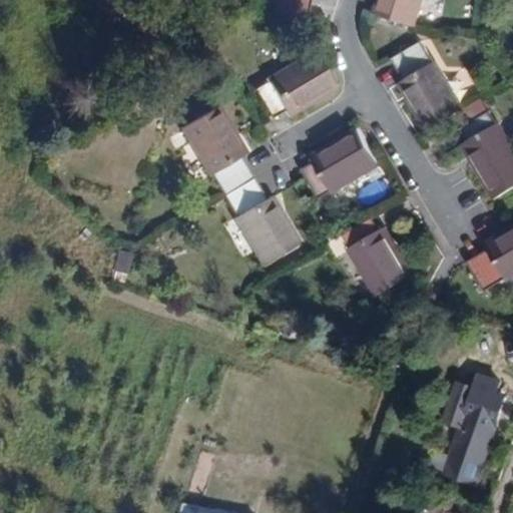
[(310,0),(277,0),(275,14),(308,18),(310,0)]
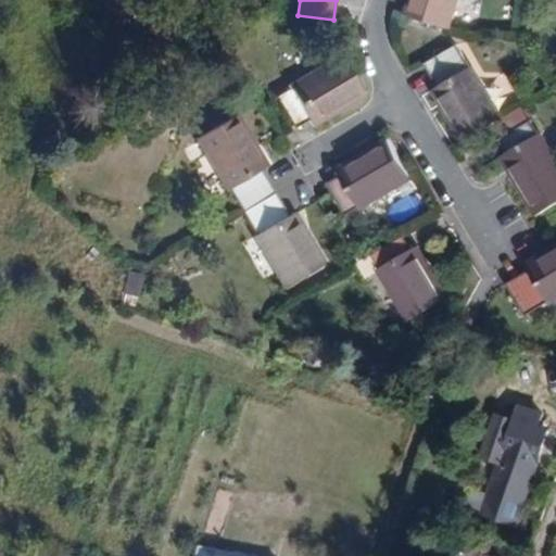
[(403,0),(400,10),(450,27),(458,0),(403,0)]
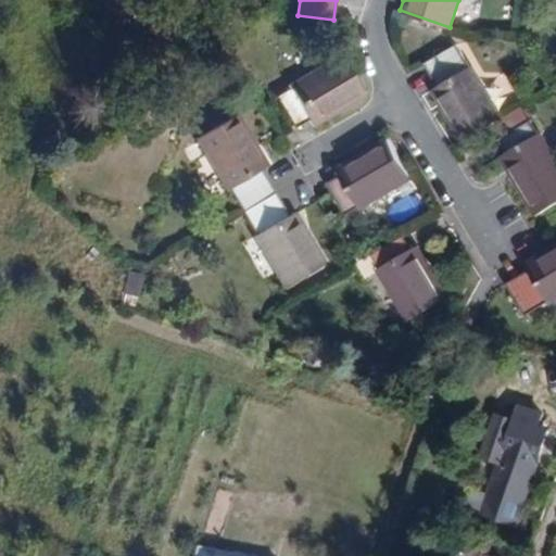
[(439,84),(471,66),(459,46),(428,63),(439,84)]
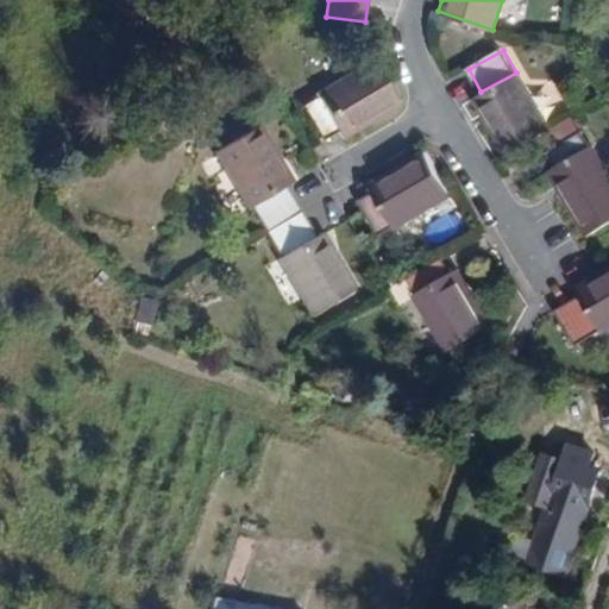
[(375,66),(322,93),(339,127),(346,139),(399,113),(375,66)]
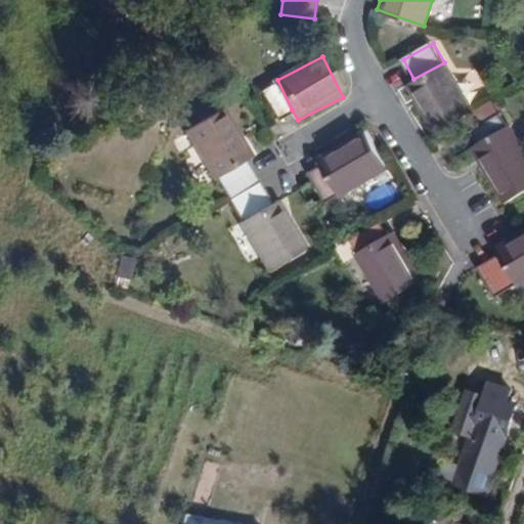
[(448,60),(444,62),(413,79),(409,82),(432,124),(472,102),(448,60)]
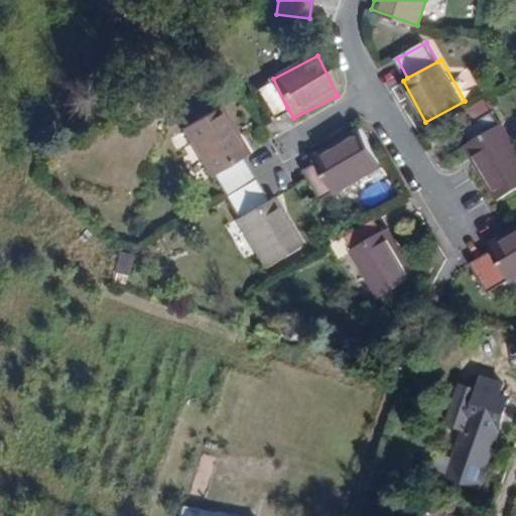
[(287,108),(273,79),(257,87),(270,118),(287,108)]
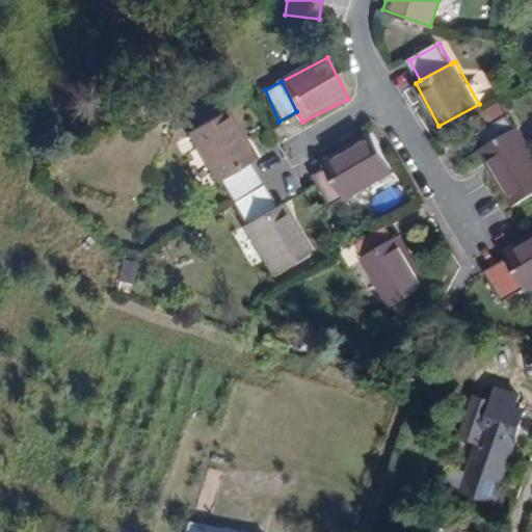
[(219,181),(248,164),(254,160),(223,111),(185,134),(215,183),(219,181)]
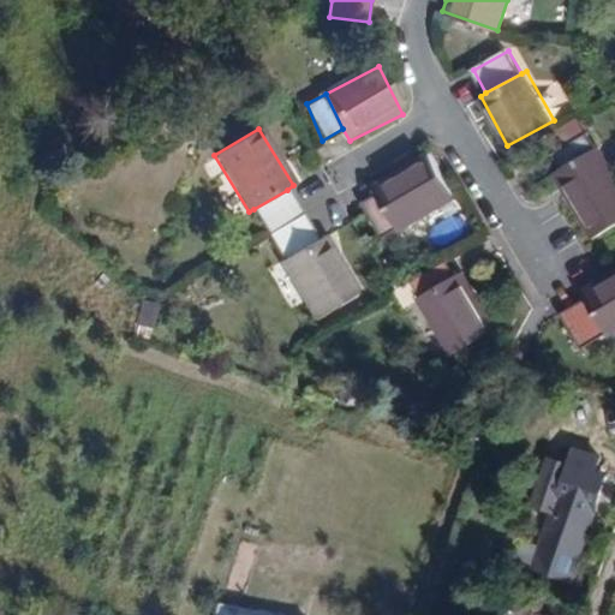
[(551,148),(561,165),(595,147),(585,130),(551,148)]
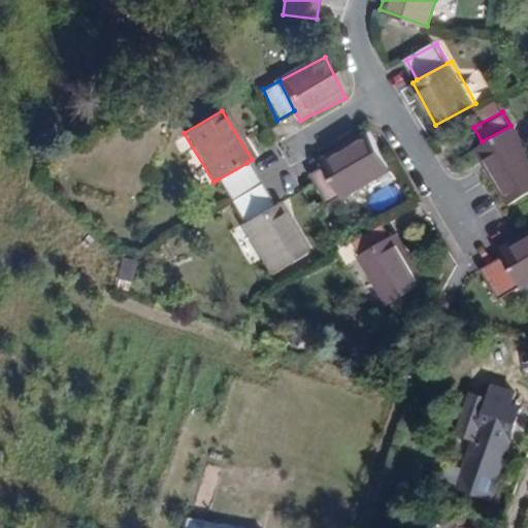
[(510,126),(482,141),(475,144),(504,199),(527,186),(527,144),(516,123),(510,126)]
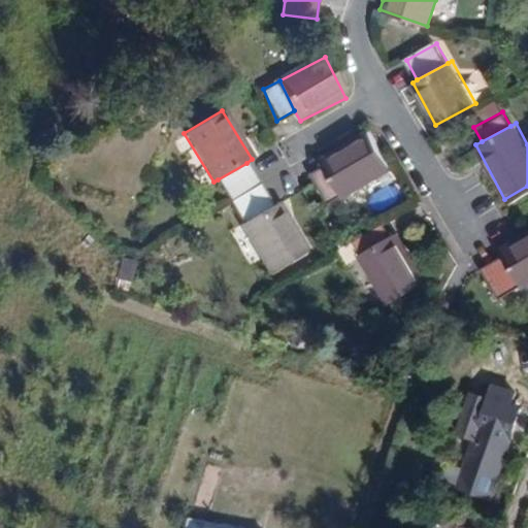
[(325,163),(343,197),(389,173),(367,132),(322,156),(325,163)]
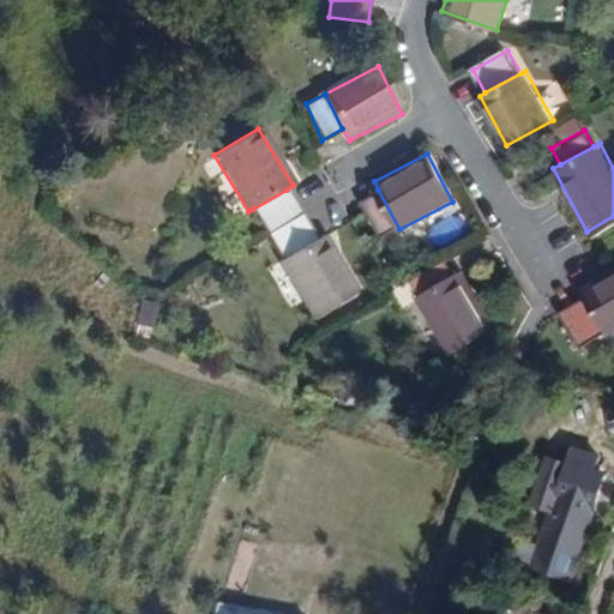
[(301,214),(287,190),(253,209),(268,233),(301,214)]
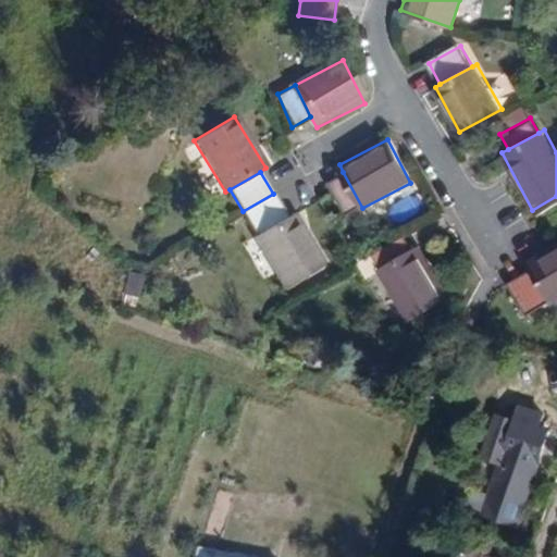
[(342,219),(362,208),(343,172),(322,183),(342,219)]
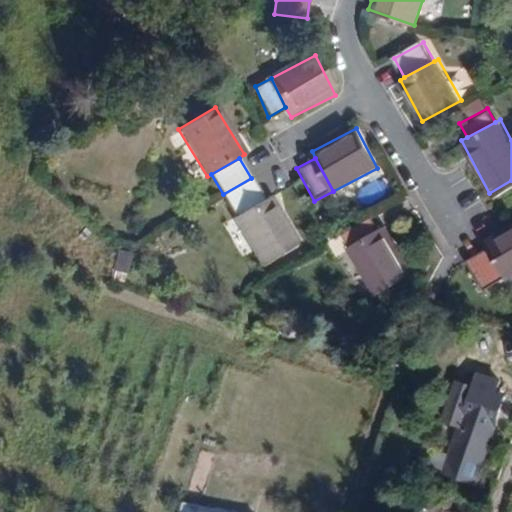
[(264,200),(251,178),(223,194),(235,217),(264,200)]
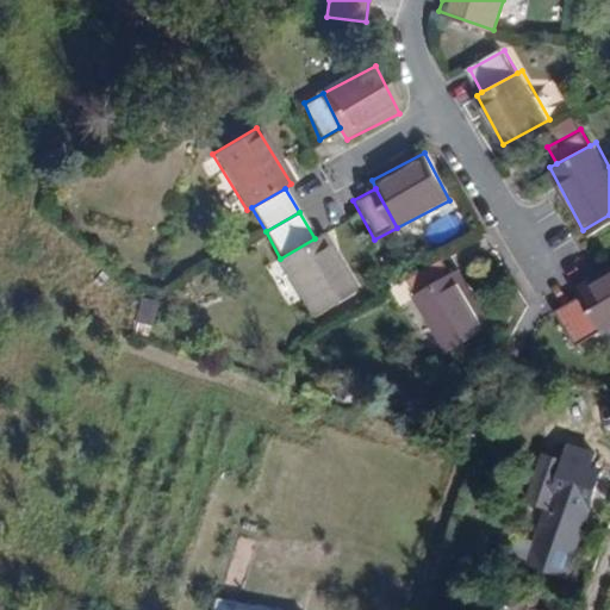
[(322,234),(315,238),(280,259),(277,261),(311,318),(356,291),(322,234)]
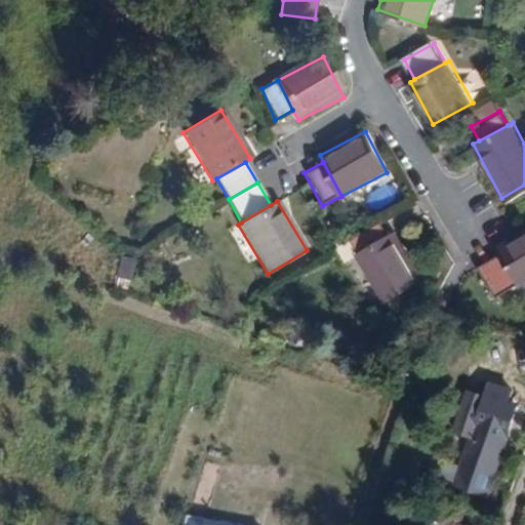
[(348,237),(355,252),(392,235),(385,219),(348,237)]
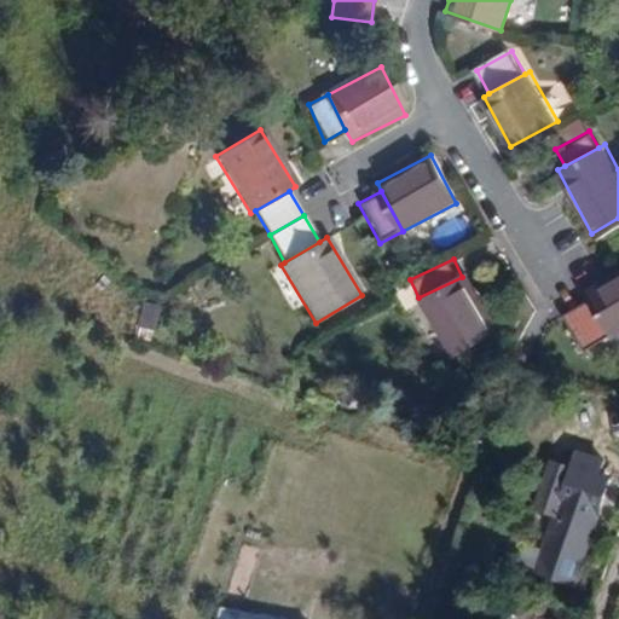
[(462,277),(418,298),(451,364),(501,337),(468,273),(462,277)]
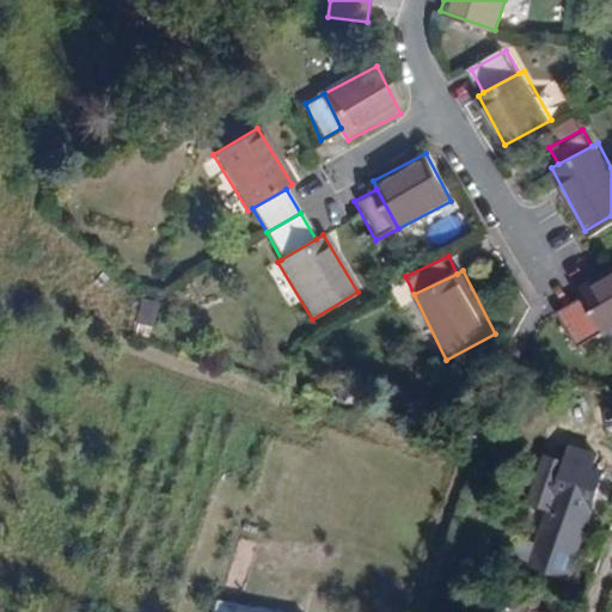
[(611,273),(580,289),(582,295),(601,331),(605,337),(611,332),(611,273)]
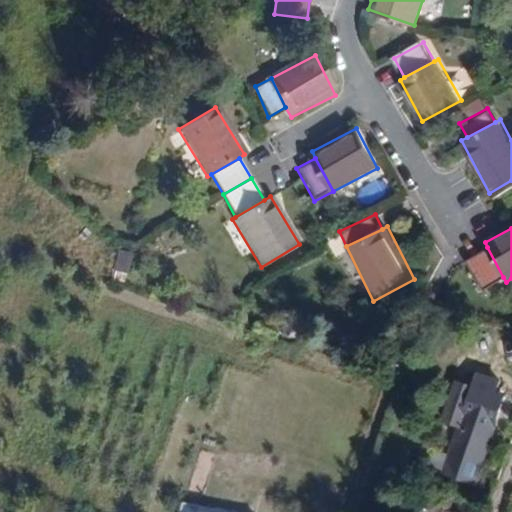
[(503,277),(487,247),(467,257),(483,288),(503,277)]
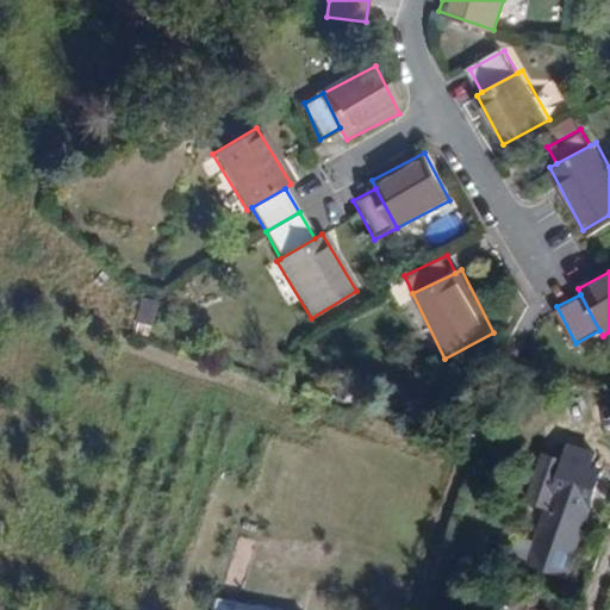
[(149,334),(154,300),(137,298),(131,331),(149,334)]
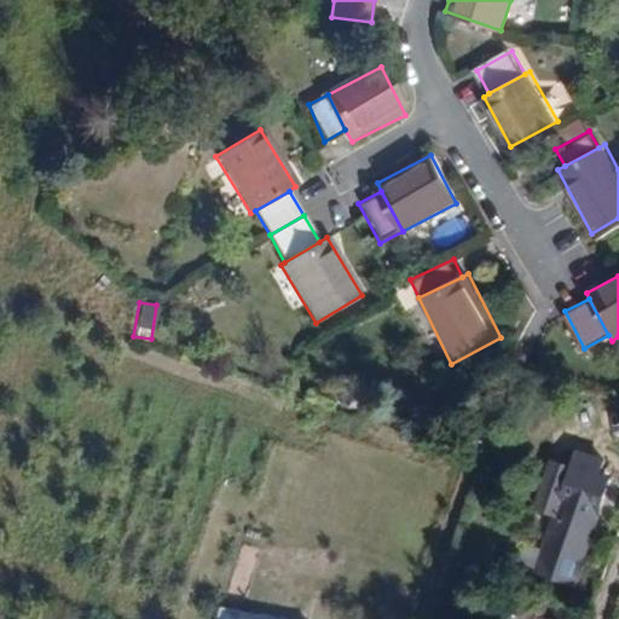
[(542,554),(533,574),(533,577),(570,591),(594,531),(586,528),(591,518),(596,520),(611,484),(597,479),(605,461),(576,450),(568,468),(551,461),(532,509),(555,519),(542,554)]
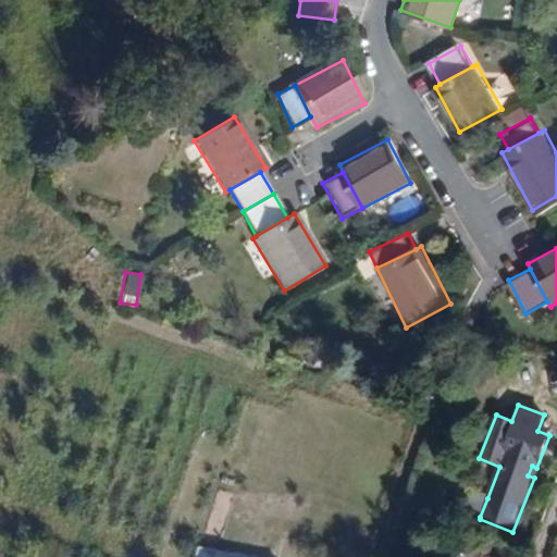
[(463,509),(480,517),(487,498),(469,492),(463,509)]
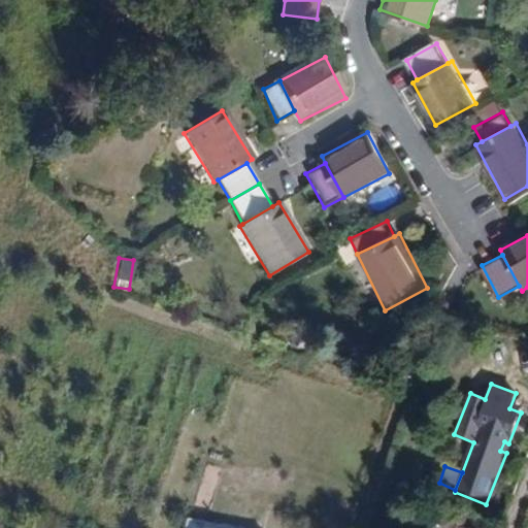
[(29,527),(63,527),(33,518),(29,527)]
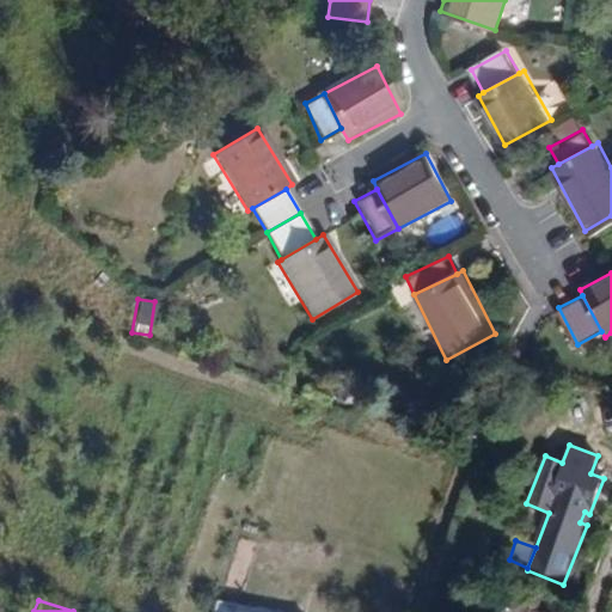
All buildings are outlined.
